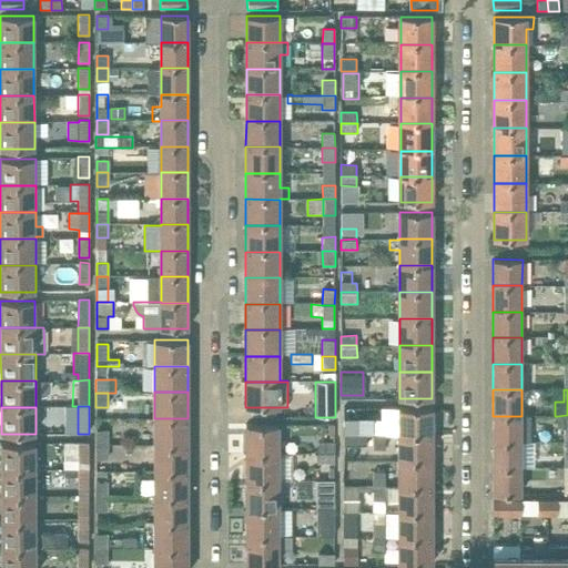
[(398,434),(432,434),(432,408),(398,408),(398,434)]
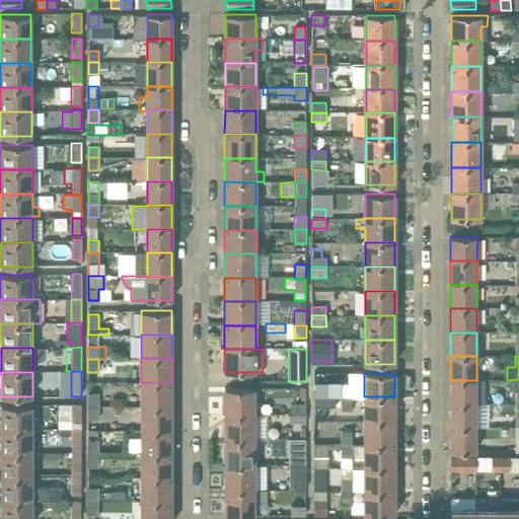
[(515,391),(515,403),(518,403),(518,379),(509,380),(509,391),(515,391)]
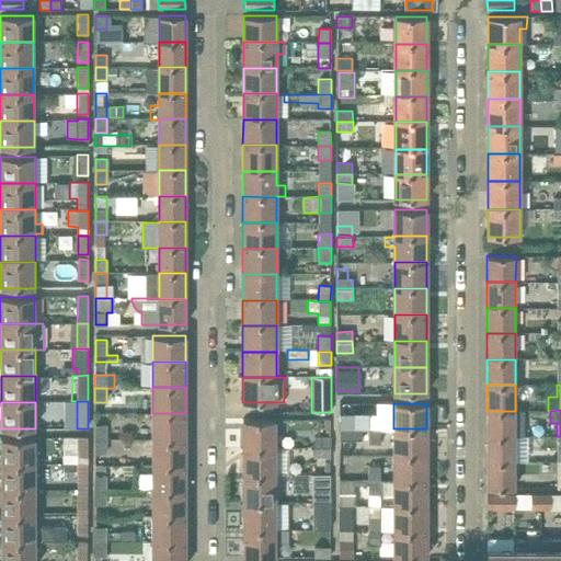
[(487,411),(487,436),(515,436),(515,435),(523,435),(523,411),(515,411),(487,411)]
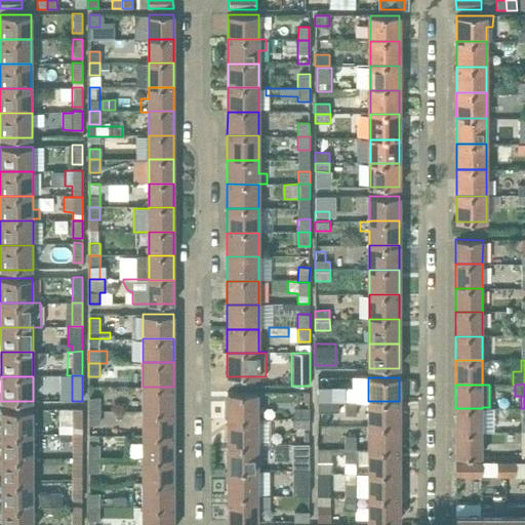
[(143,387),(143,410),(173,410),(173,387),(143,387)]
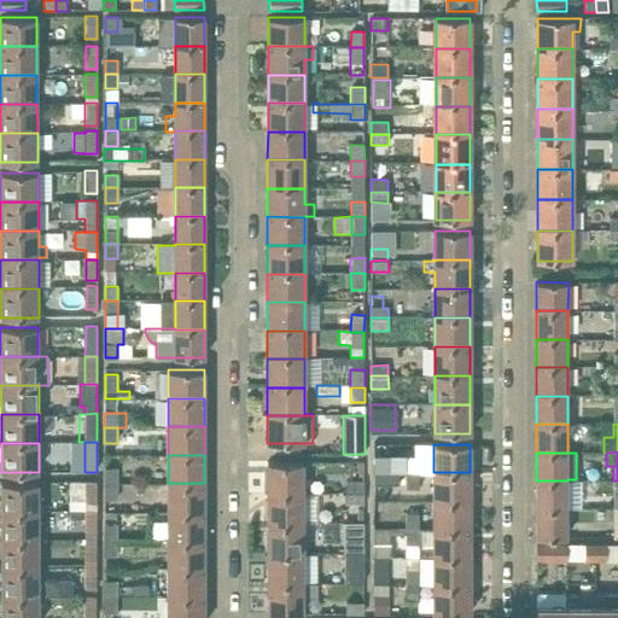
[(406,458),(406,473),(419,473),(418,458),(406,458)]
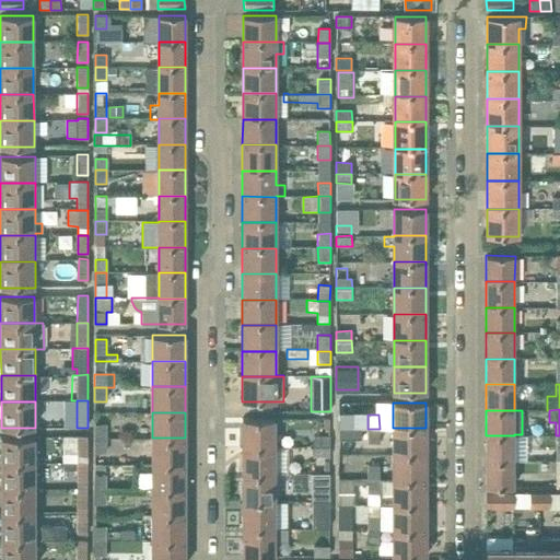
[(242,419),(242,446),(276,446),(276,445),(283,444),(283,432),(276,432),(276,419),(242,419)]
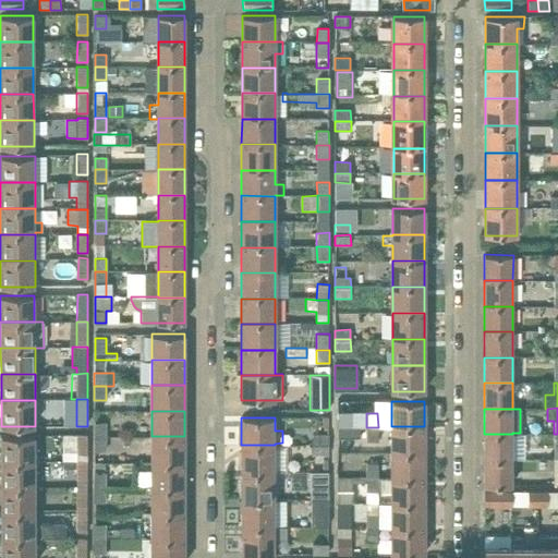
[(94,423),(94,436),(106,436),(106,423),(94,423)]
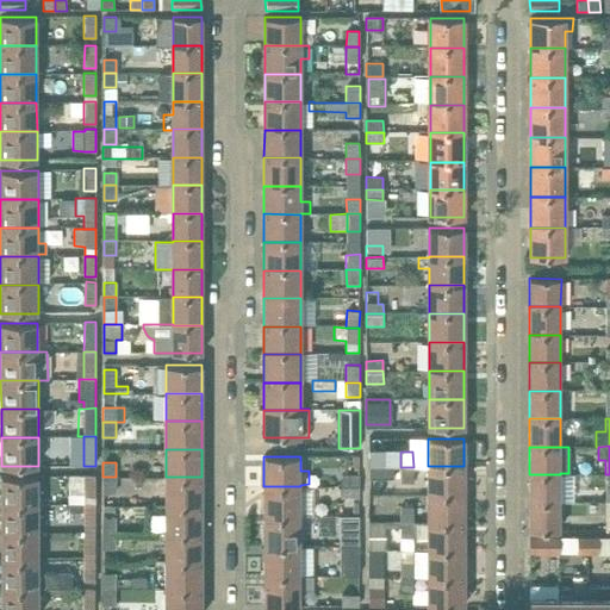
[(428,495),(464,495),(464,466),(428,466),(428,495)]
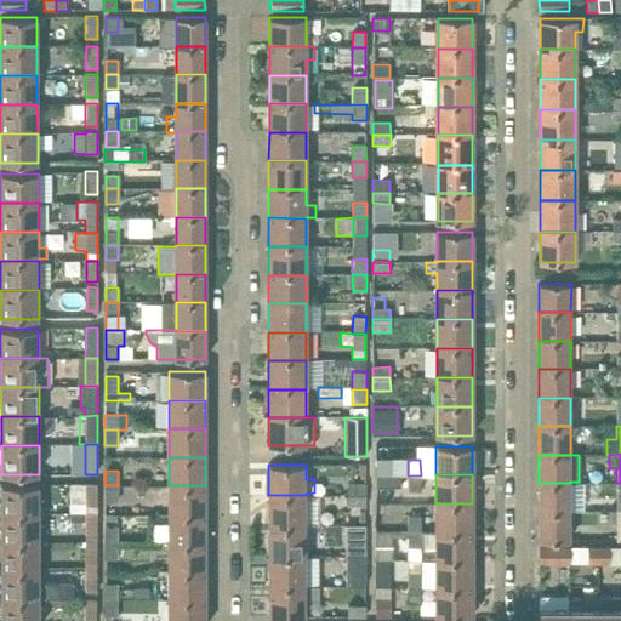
[(376,488),(400,488),(400,476),(376,476),(376,488)]
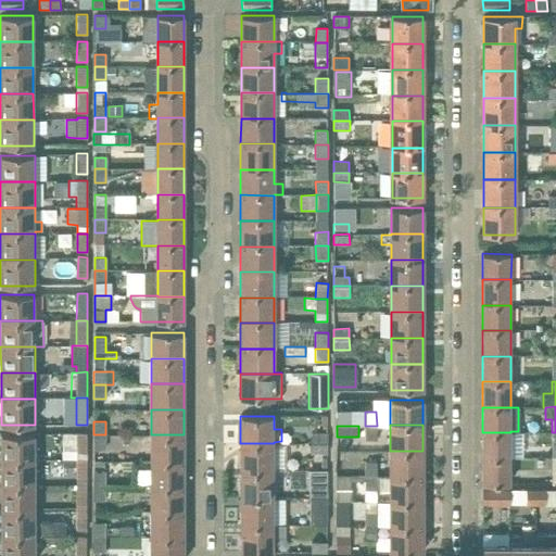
[(377,426),(365,426),(365,440),(377,439),(377,426)]
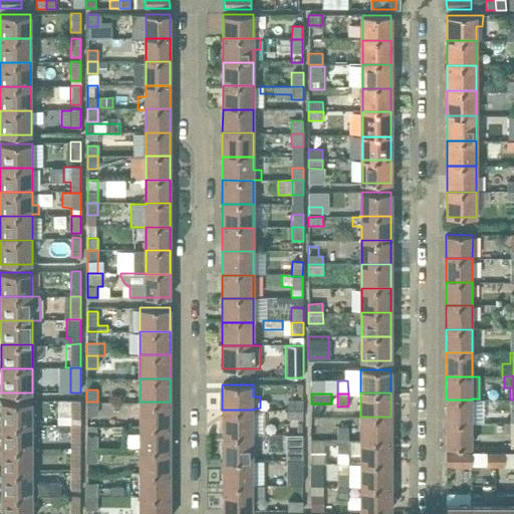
[(70,400),(70,426),(80,426),(80,401),(70,400)]
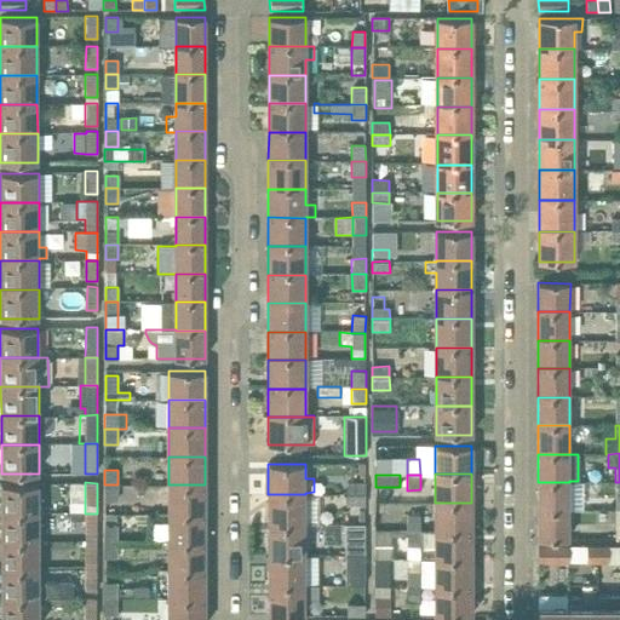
[(538,482),(538,511),(569,511),(569,482),(538,482)]
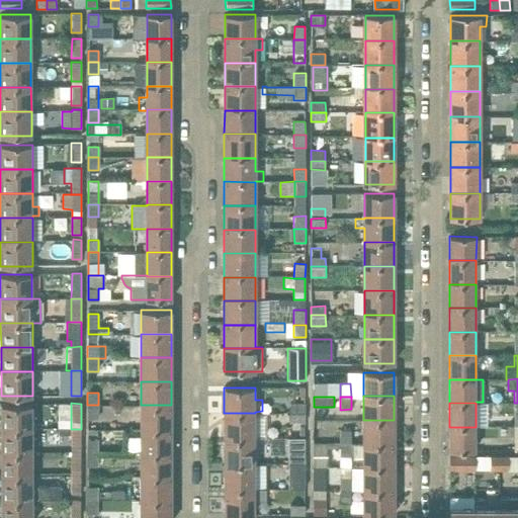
[(1,404),(1,428),(30,428),(30,404),(1,404)]
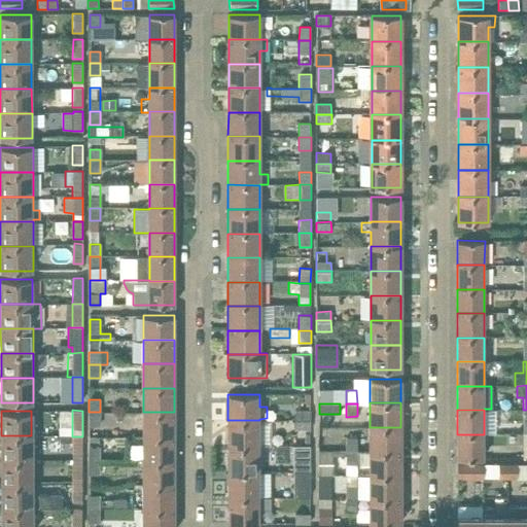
[(294,411),(294,420),(310,420),(310,411),(294,411)]
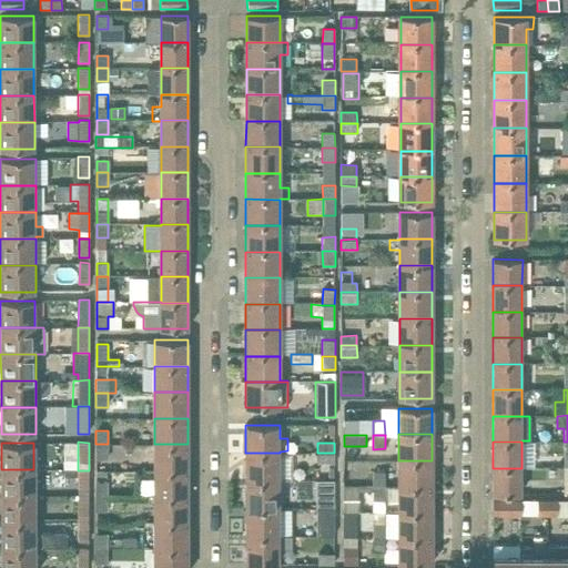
[(108,444),(95,444),(95,473),(108,473),(108,444)]
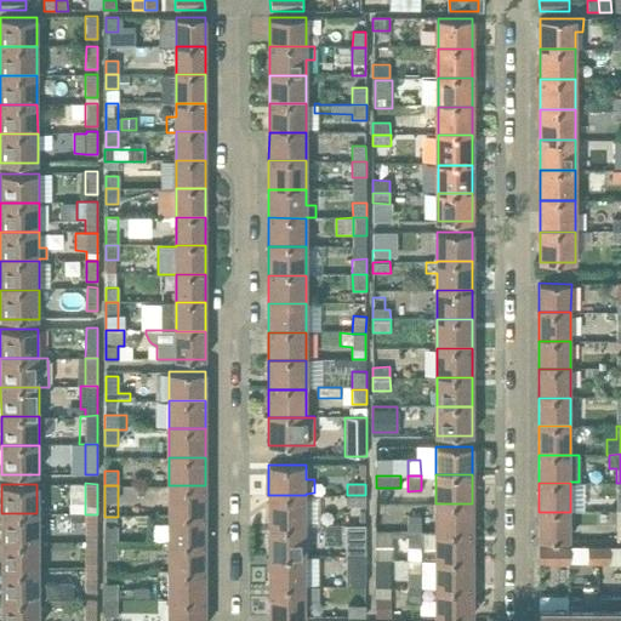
[(169,503),(169,514),(205,514),(205,485),(169,485),(169,488),(158,488),(158,503),(169,503)]
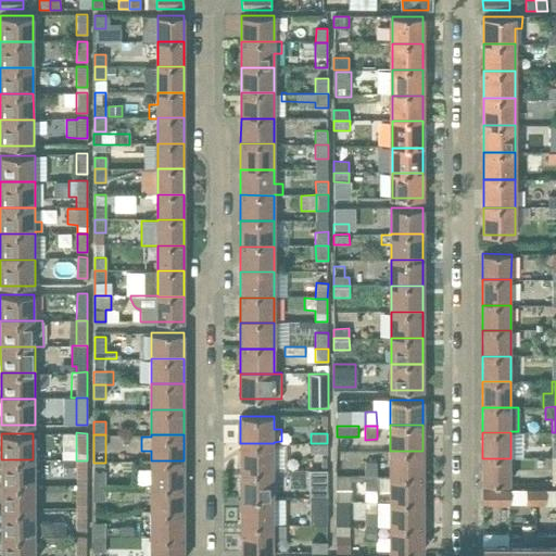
[(240,443),(240,470),(274,470),(281,470),(282,457),(274,457),(274,443),(240,443)]
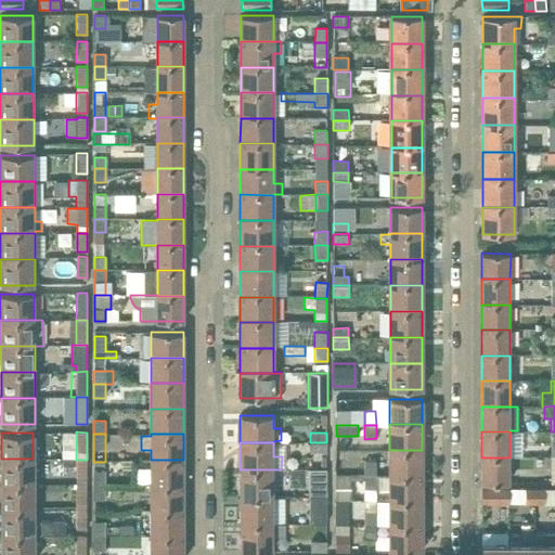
[(326,442),(310,442),(310,453),(326,453),(326,442)]
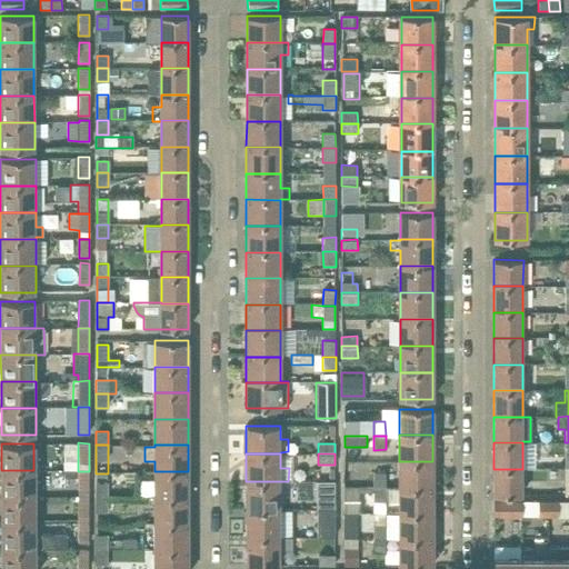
[(399,488),(432,487),(432,461),(399,461),(399,487),(399,488)]
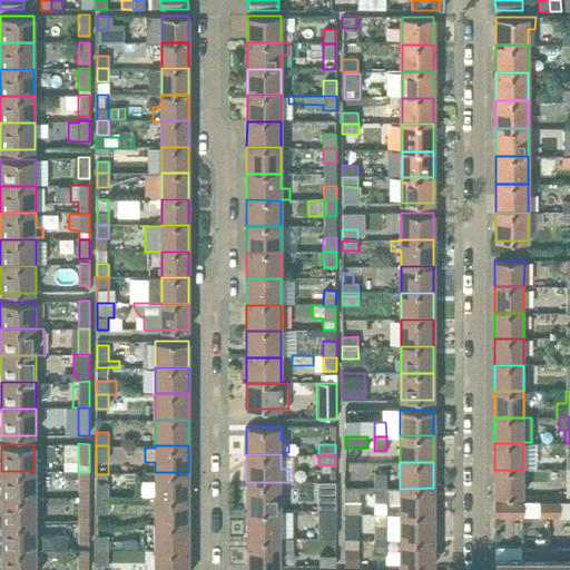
[(523,470),(494,470),(494,495),(523,495),(523,470)]
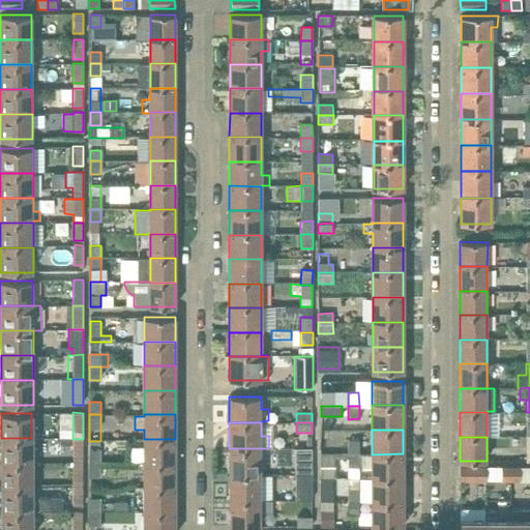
[(1,438),(1,463),(31,463),(31,438),(1,438)]
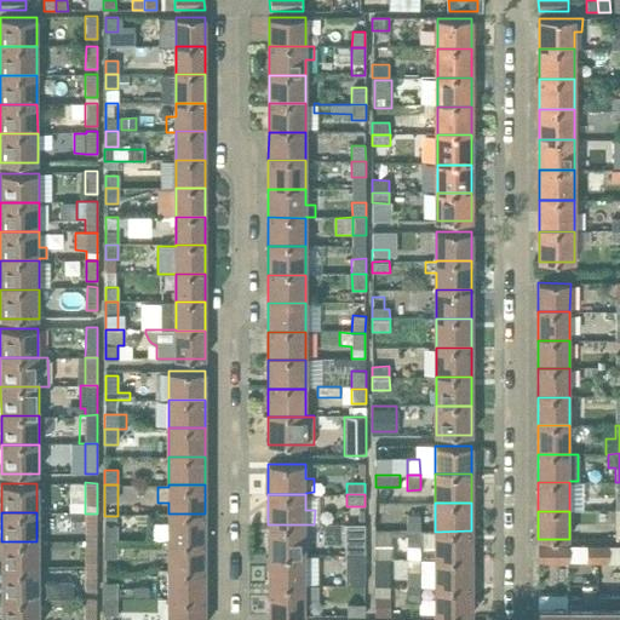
[(85,521),(85,541),(97,541),(97,514),(85,514),(76,514),(76,521),(85,521)]
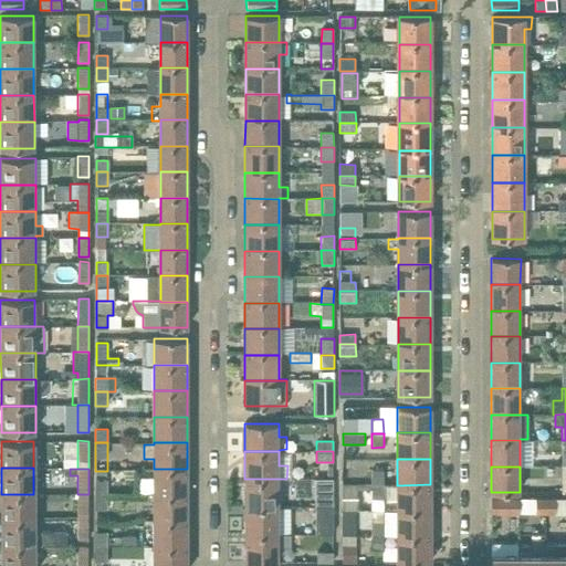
[(154,469),(154,495),(187,495),(187,469),(154,469)]
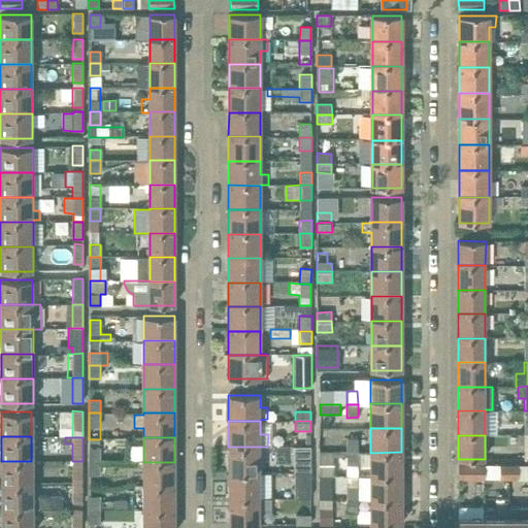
[(347,438),(347,452),(358,452),(358,438),(347,438)]
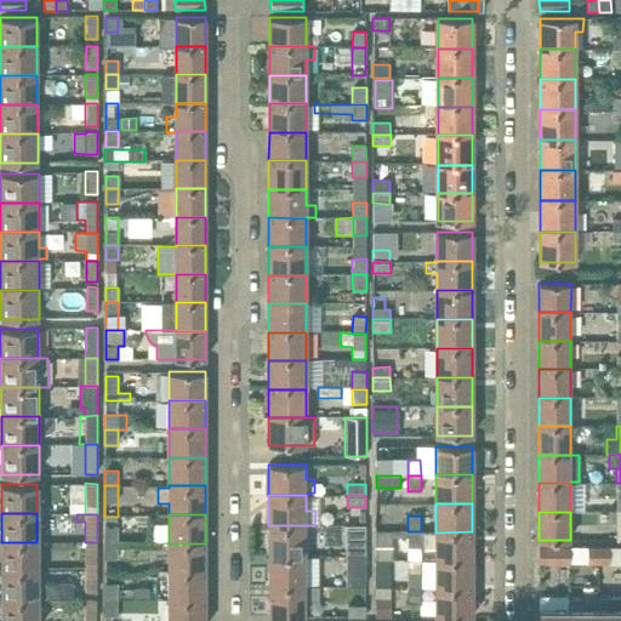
[(268,525),(268,556),(306,556),(306,525),(268,525)]
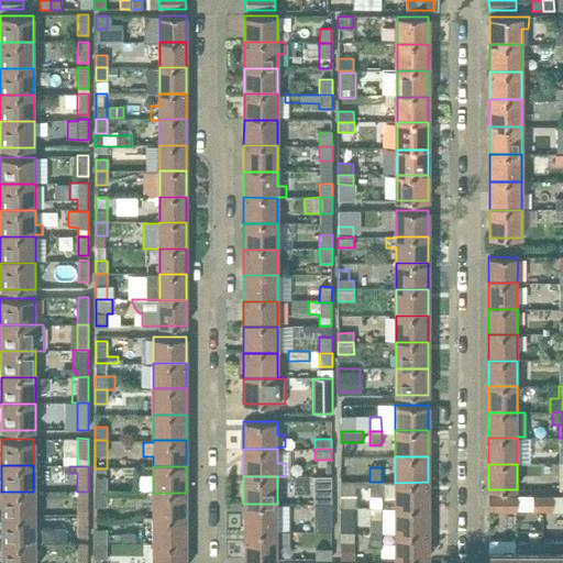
[(95,478),(95,493),(107,493),(107,478),(95,478)]
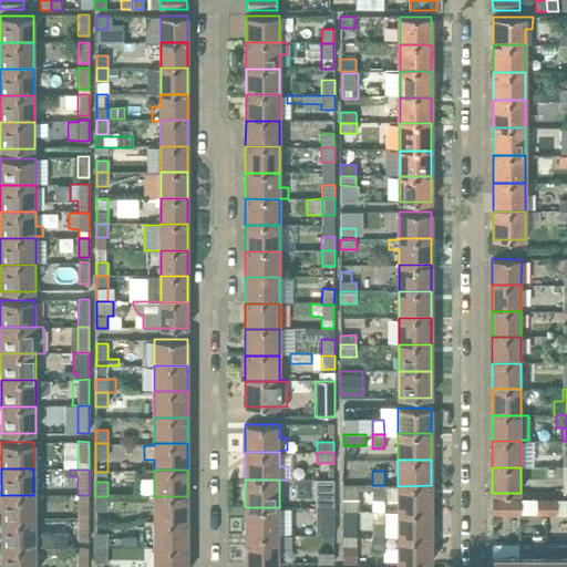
[(318,484),(318,507),(333,507),(333,484),(318,484)]
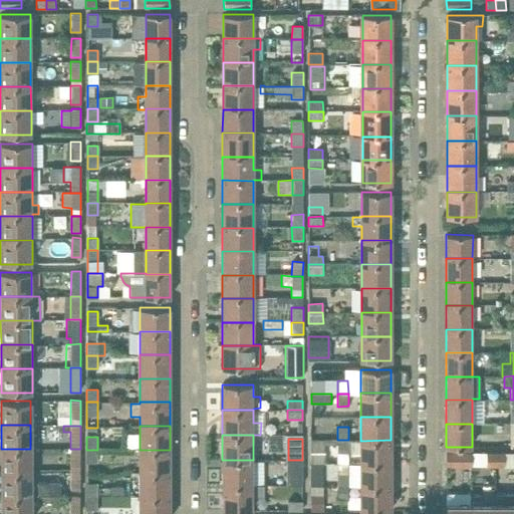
[(334,445),(334,440),(310,440),(310,463),(324,463),(324,445),(334,445)]
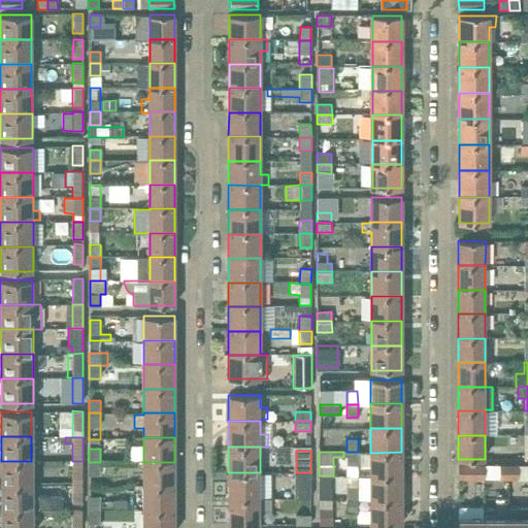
[(370,465),(370,476),(401,476),(401,452),(370,453),(370,452),(358,452),(347,452),(347,476),(357,476),(357,465),(370,465)]
